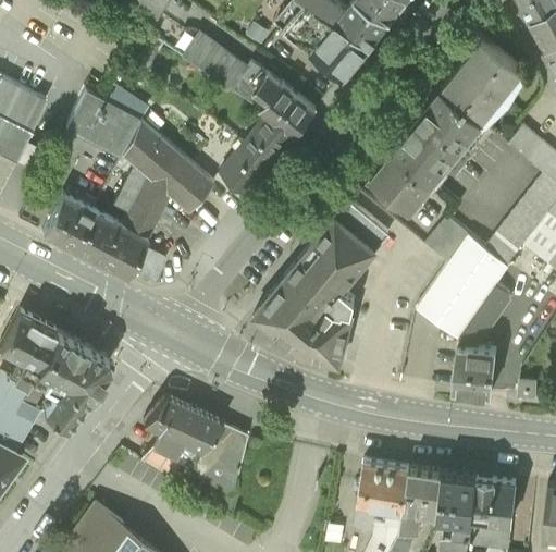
[(167,0),(134,0),(131,7),(153,21),(155,21),(158,15),(167,0)]
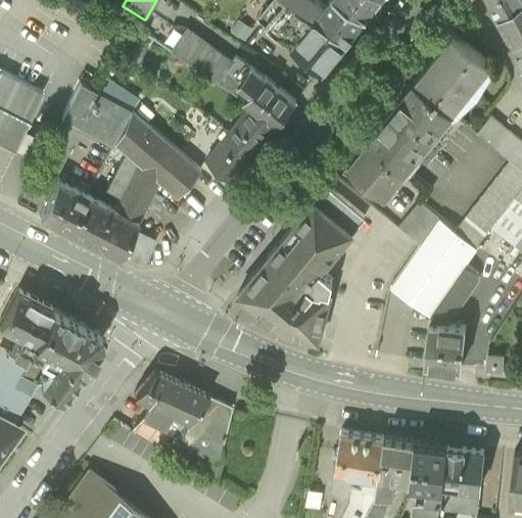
[(346,42),(363,20),(333,0),(329,0),(324,8),(313,0),(282,0),(285,2),(346,42)]
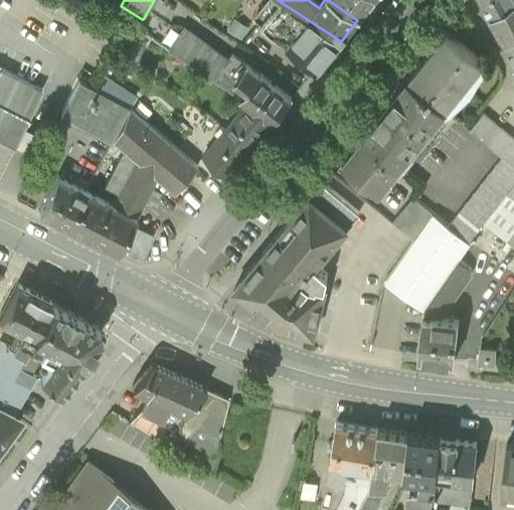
[(328,0),(357,20),(374,0),(373,0),(328,0)]
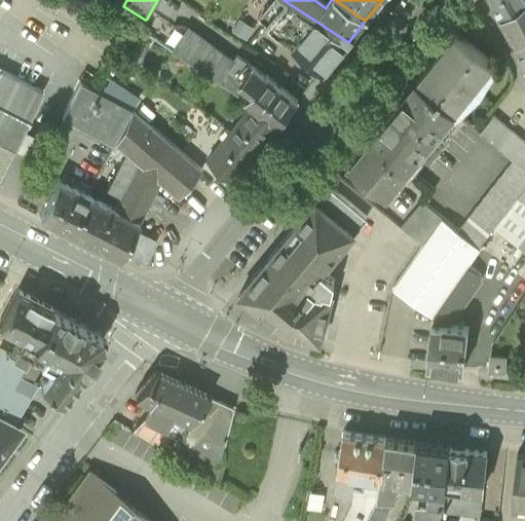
[(490,0),(500,19),(524,3),(523,0),(490,0)]
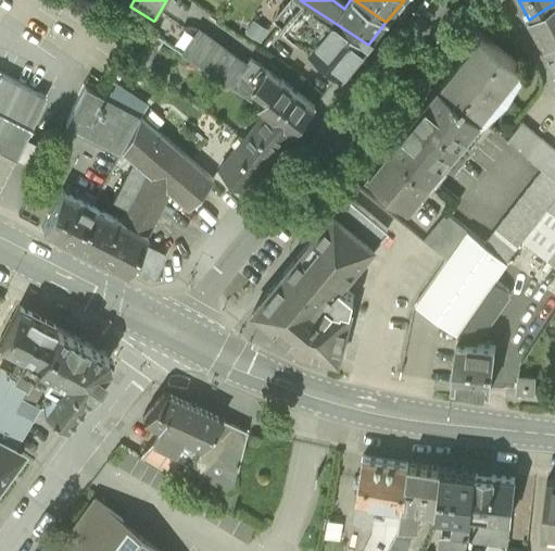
[(341,79),(368,45),(303,2),(280,28),(341,79)]
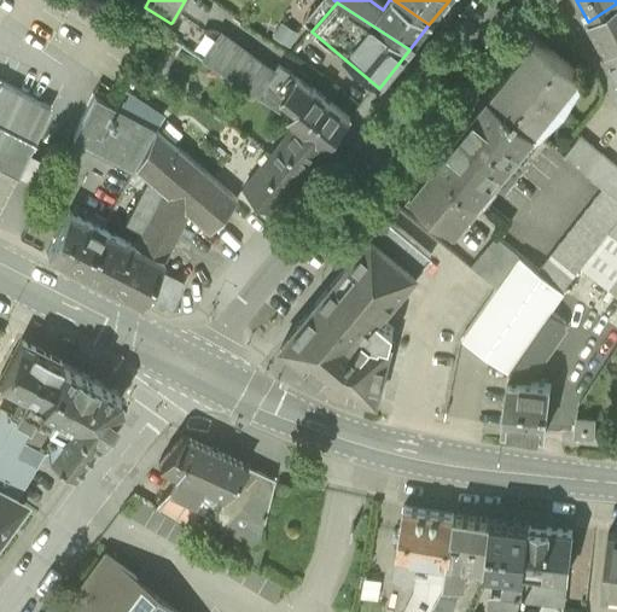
[(616,4),(588,22),(605,53),(616,45),(616,4)]
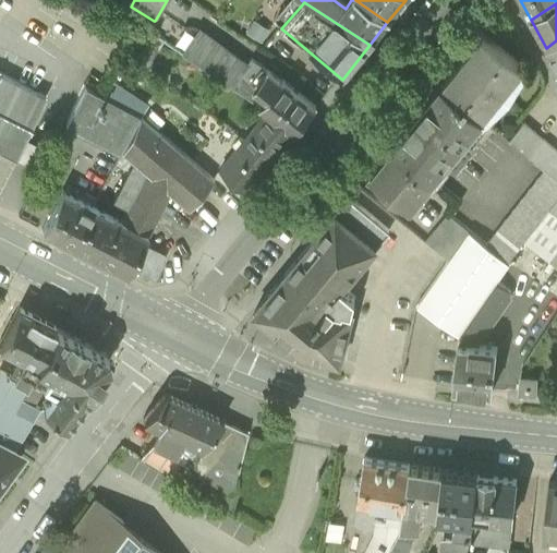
[(182,57),(195,39),(158,15),(155,21),(154,21),(147,33),(150,35),(161,43),(182,57)]
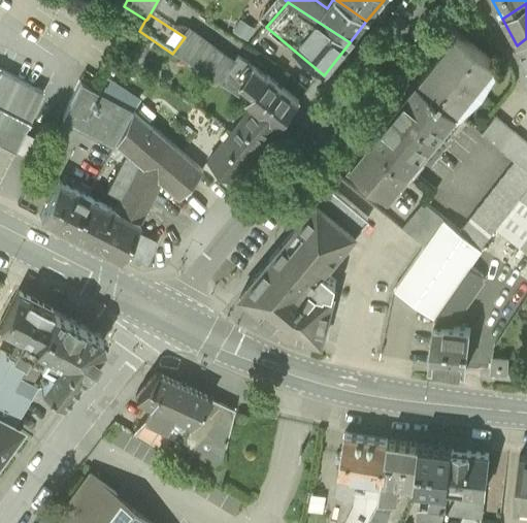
[(153,40),(142,33),(124,60),(134,67),(153,40)]
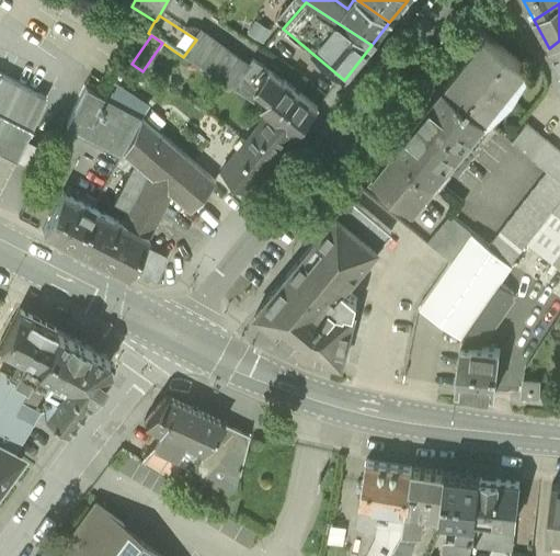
[(196,40),(183,57),(233,91),(243,77),(248,70),(200,35),(196,40)]
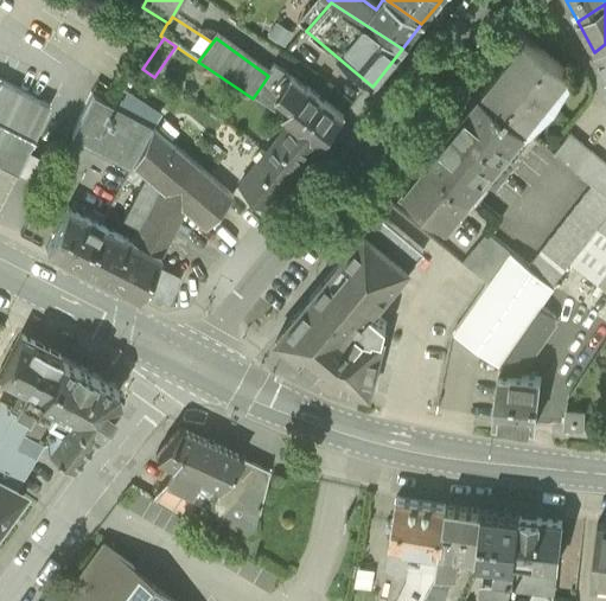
[(523,42),(479,97),(520,129),(565,75),(523,42)]
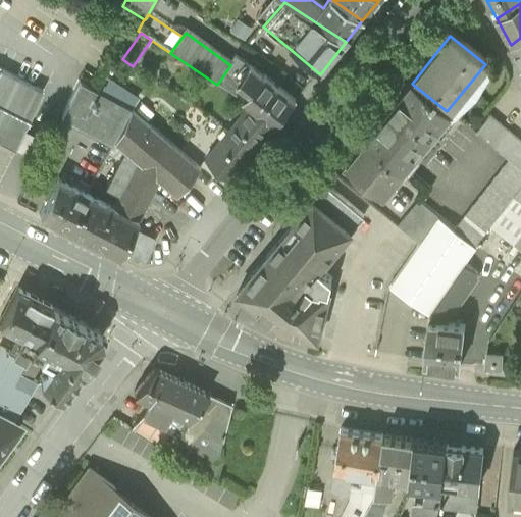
[(520,38),(511,45),(520,62),(520,38)]
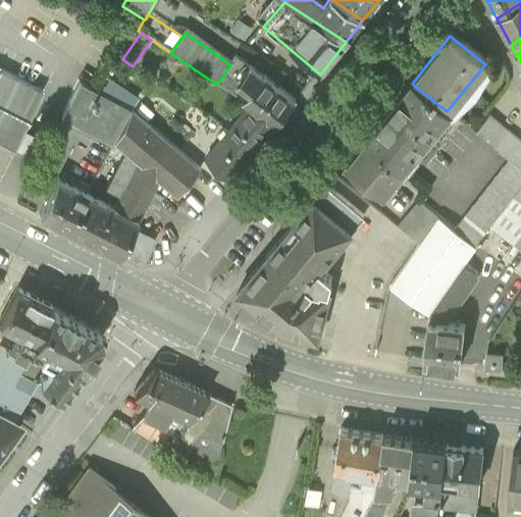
[(243,102),(249,108),(274,127),(295,104),(262,78),(261,79),(249,68),(239,82),(238,83),(251,93),(243,102)]
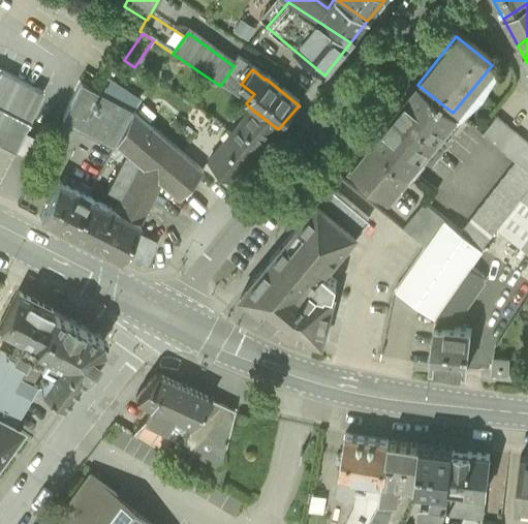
[(220,86),(241,99),(246,103),(254,94),(241,84),(242,83),(229,72),(220,86)]
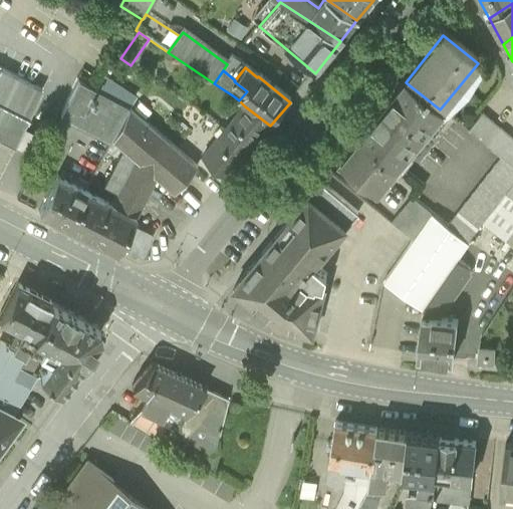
[(0,142),(1,143),(16,150),(45,95),(0,72),(0,142)]
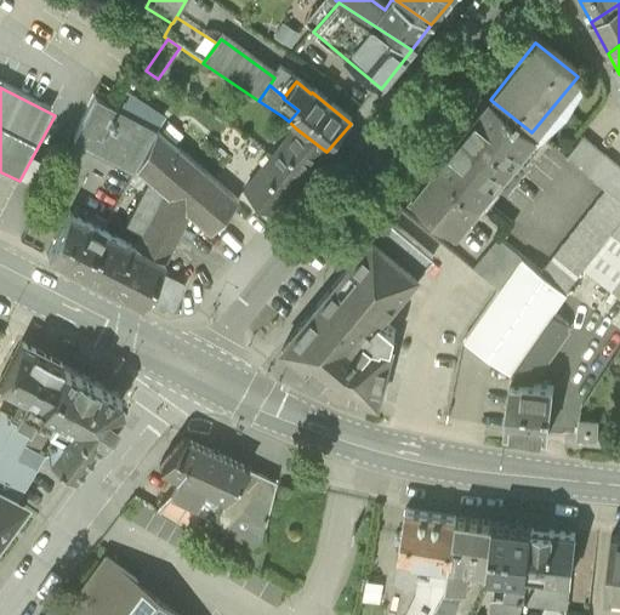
[(146,109),(123,95),(112,110),(137,124),(146,109)]
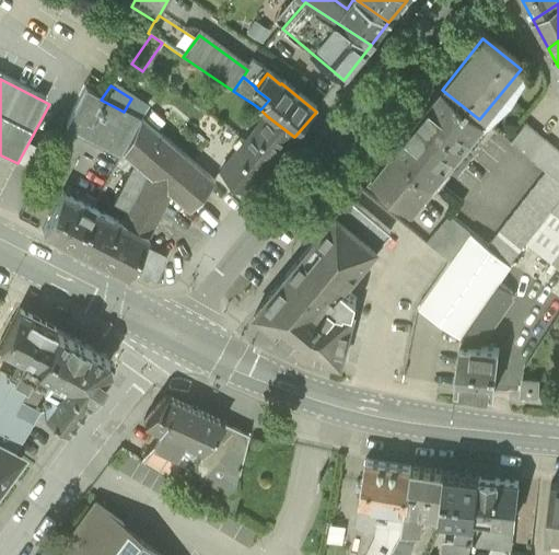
[(442,90),(392,150),(432,183),(482,123),(479,119),(442,90)]
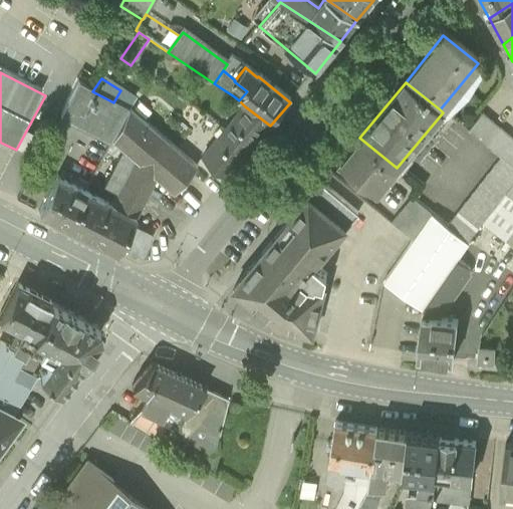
[(109,149),(111,145),(127,110),(113,102),(92,91),(77,83),(60,120),(109,149)]
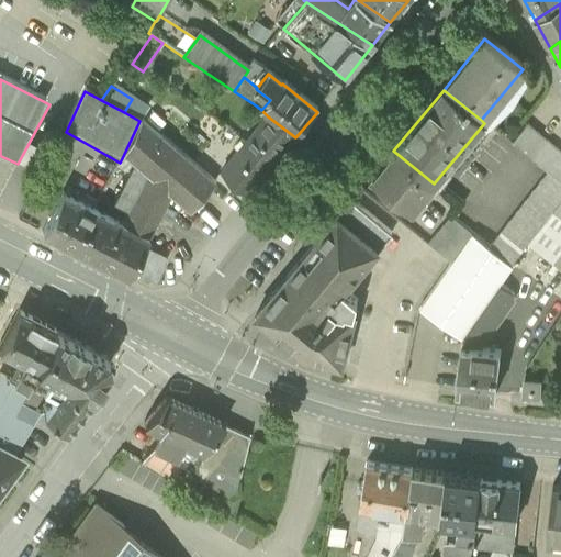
[(268,117),(245,145),(271,167),(295,137),(268,117)]
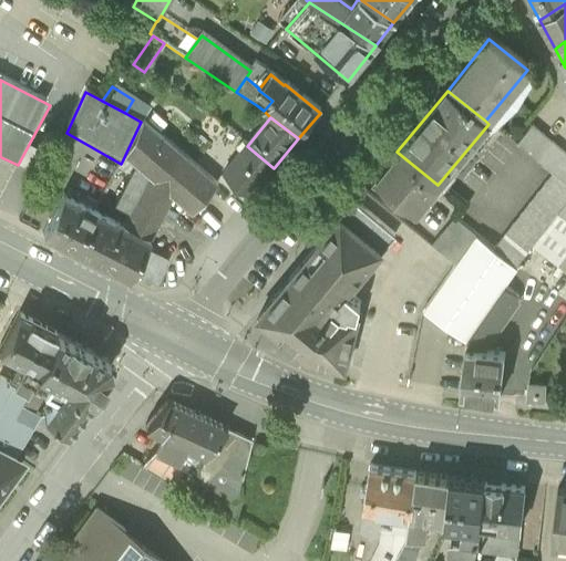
[(217,187),(141,122),(123,159),(139,173),(134,175),(115,215),(130,221),(124,231),(151,243),(172,200),(192,217),(217,187)]
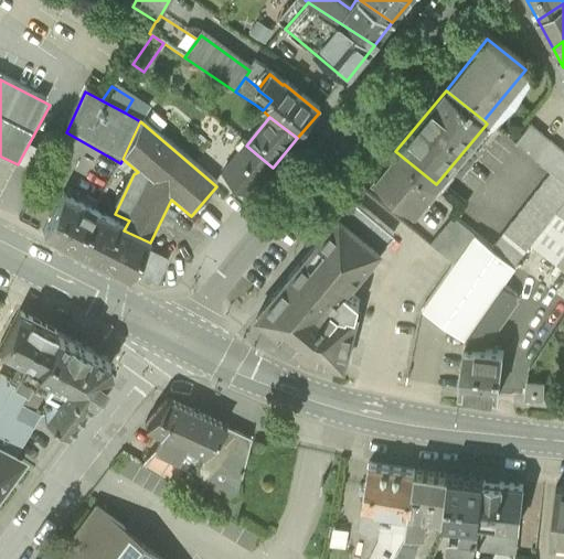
[(552,175),(491,251),(512,268),(529,248),(554,267),(563,253),(563,156),(529,128),(514,146),(552,175)]
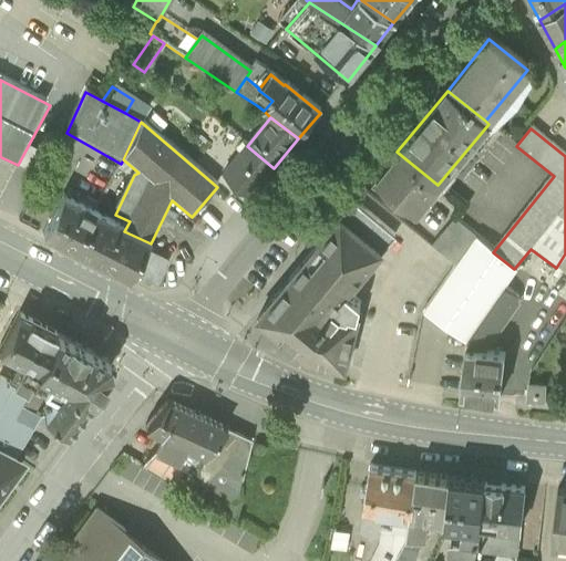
[(249,198),(274,168),(247,146),(222,176),(249,198)]
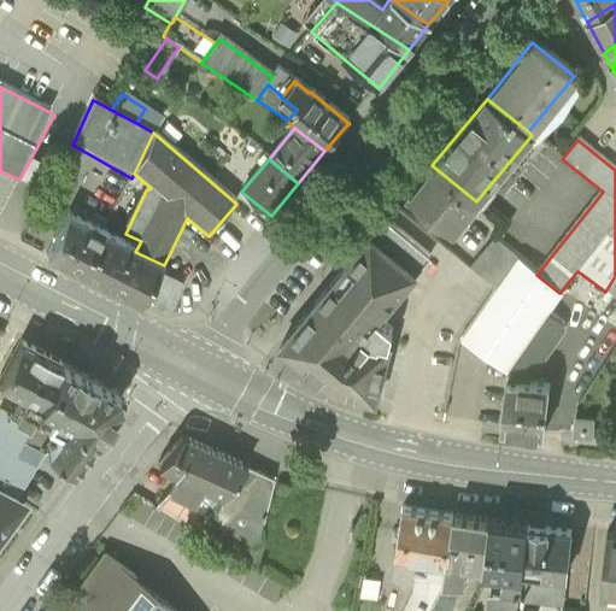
[(479,204),(476,201),(432,165),(404,199),(451,236),(479,204)]
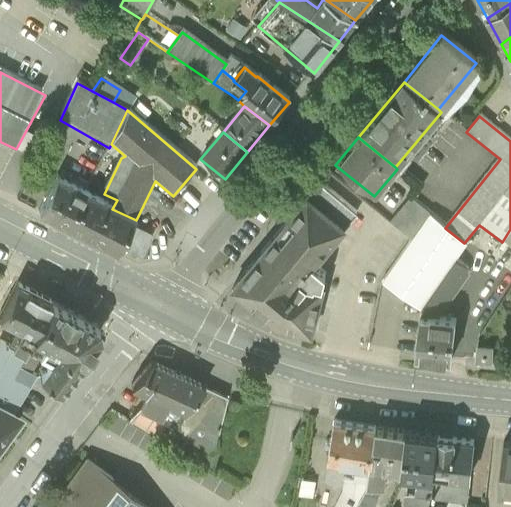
[(40,215),(69,230),(86,196),(58,181),(40,215)]
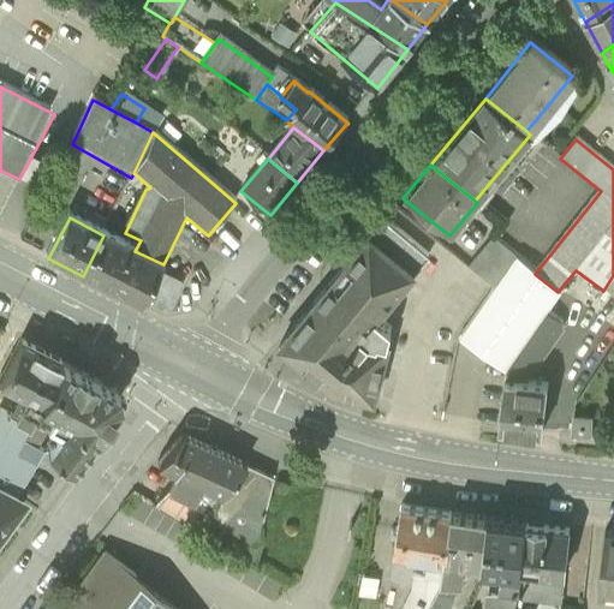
[(382,221),(369,238),(413,274),(428,258),(382,221)]
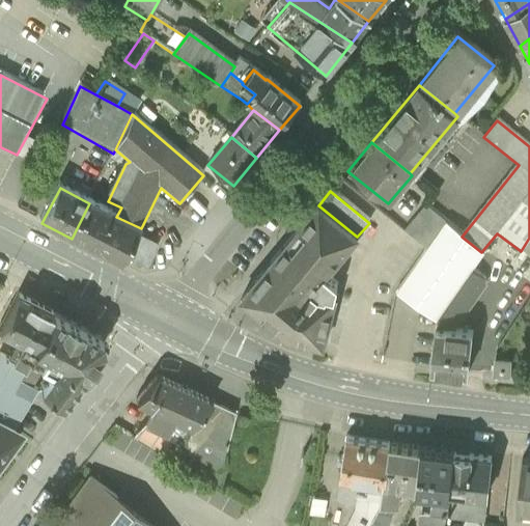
[(116,217),(89,203),(72,239),(124,266),(127,260),(137,238),(141,228),(116,217)]
